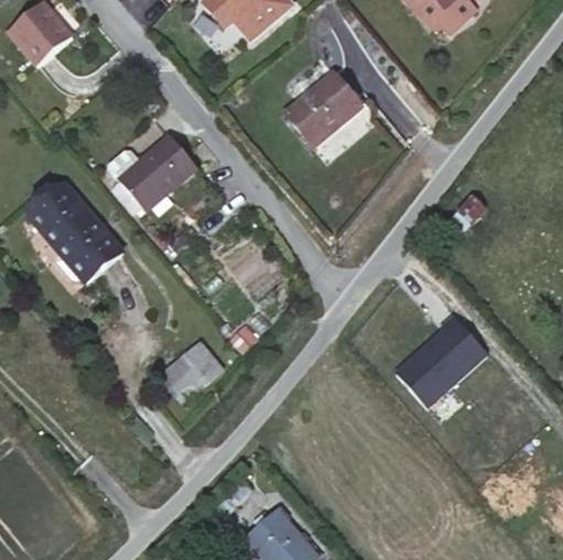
[(73,36),(43,0),(7,30),(36,65),(73,36)]
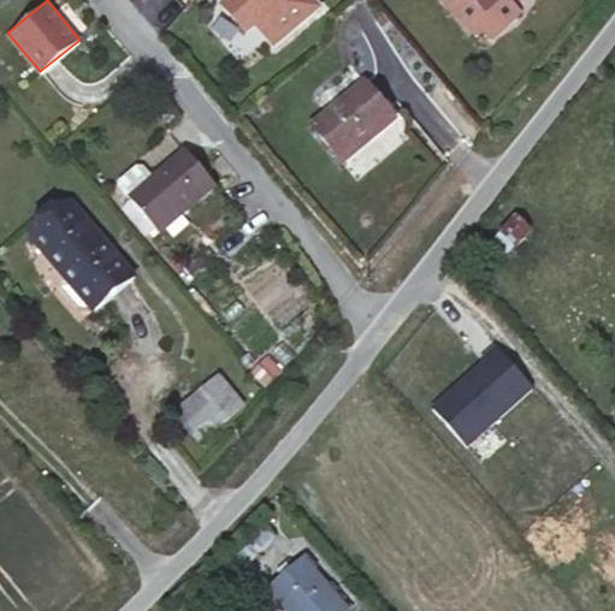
[(223,0),(220,3),(244,31),(254,24),(273,46),(319,6),(313,0),(223,0)]
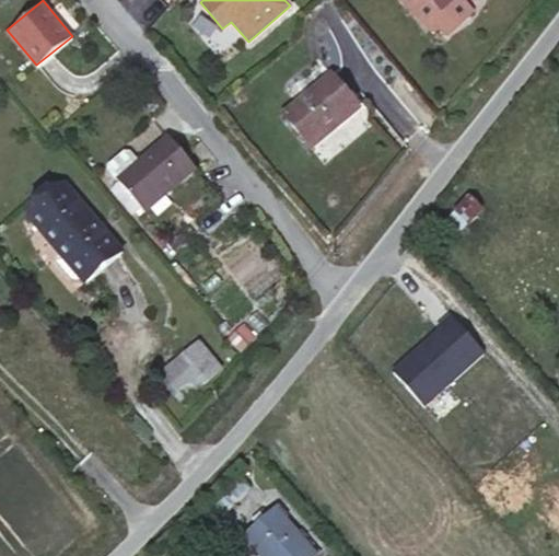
[(403,0),(430,30),(445,34),(473,9),(464,0),(403,0)]
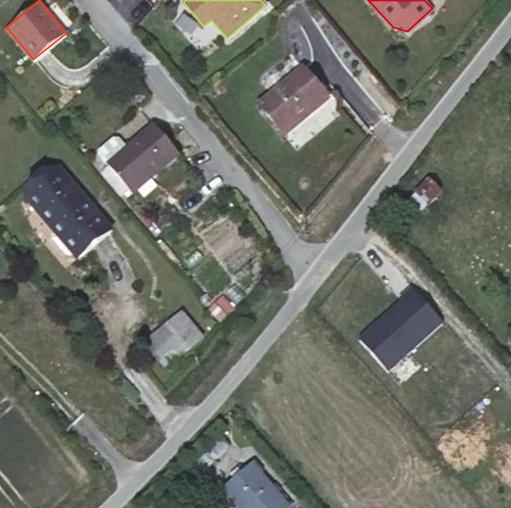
[(305,111),(307,114),(328,96),(302,66),(258,102),(282,130),(305,111)]
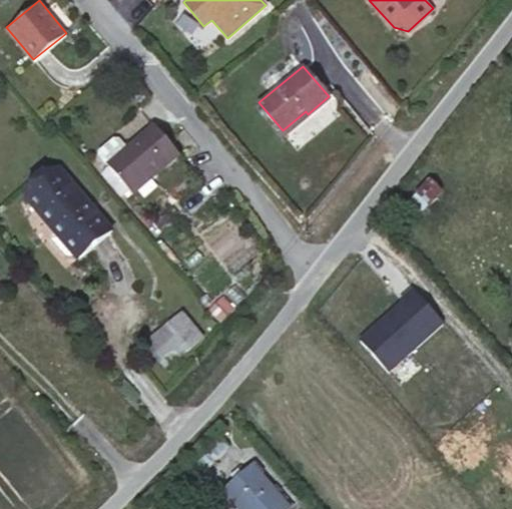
[(285,133),(308,114),(306,111),(283,130),(285,133)]
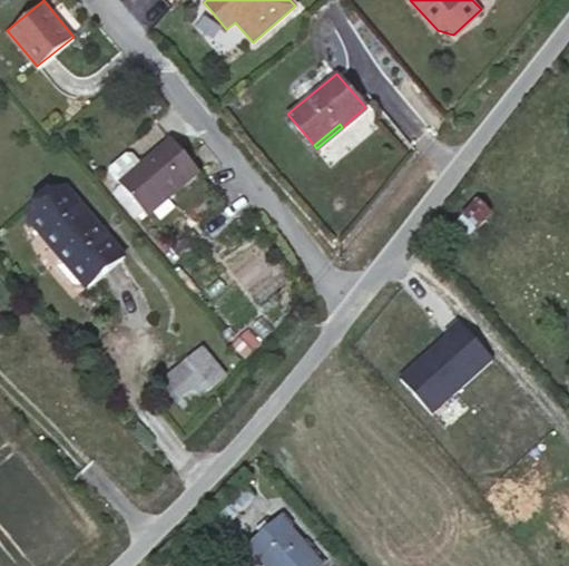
[(198,168),(172,135),(140,162),(131,152),(126,150),(110,164),(109,169),(147,213),(198,168)]
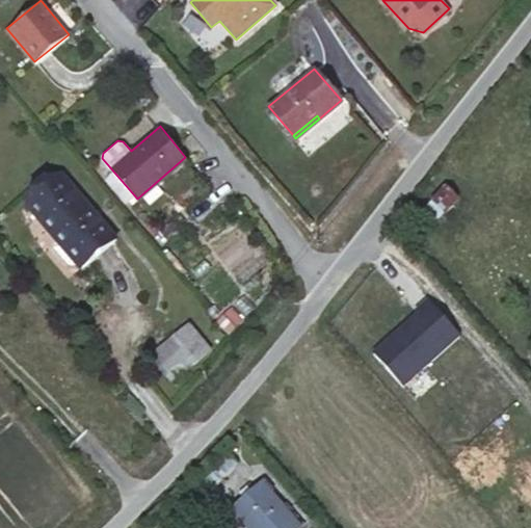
[(63,227),(54,234),(54,245),(69,264),(80,264),(115,237),(62,174),(36,194),(63,227)]
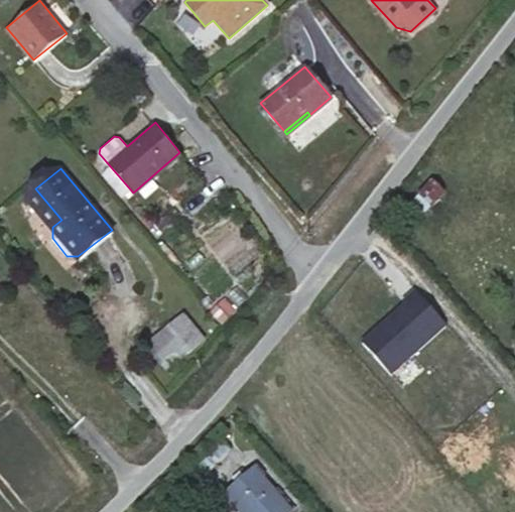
[(443,189),(430,178),(417,193),(430,205),(443,189)]
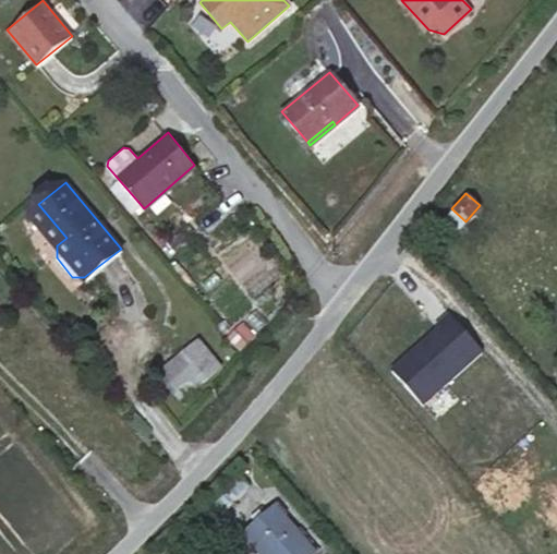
[(28,212),(57,245),(67,238),(38,204),(28,212)]
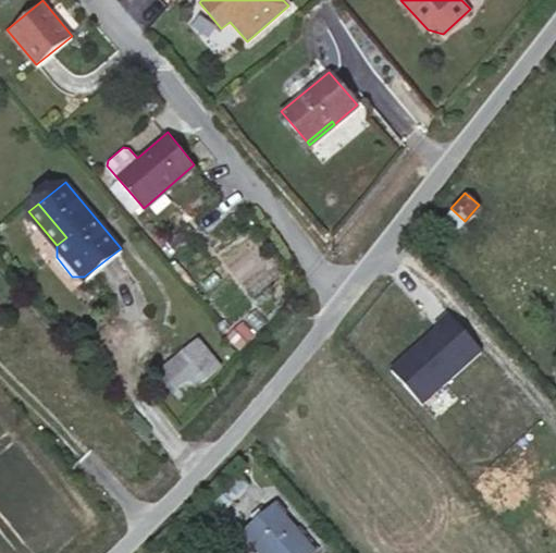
[(479,343),(448,309),(388,364),(418,398),(479,343)]
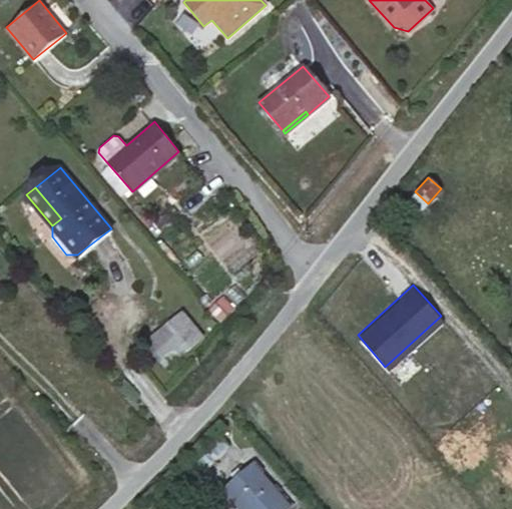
[(181,309),(168,320),(189,345),(202,335),(181,309)]
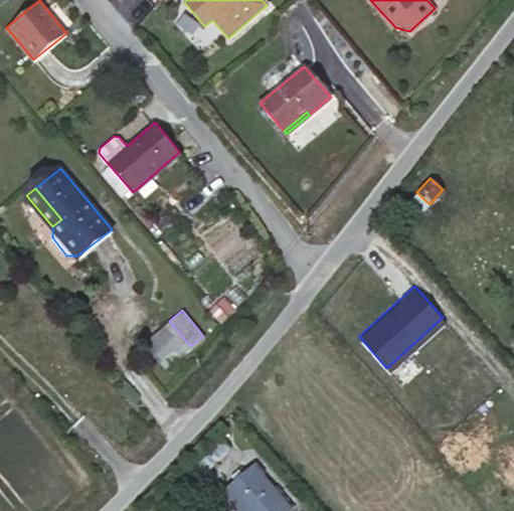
[(190,346),(169,321),(145,342),(165,366),(190,346)]
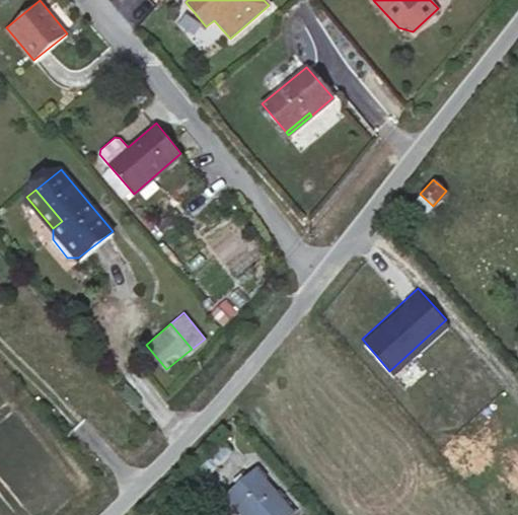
[(231,448),(222,439),(202,458),(212,468),(231,448)]
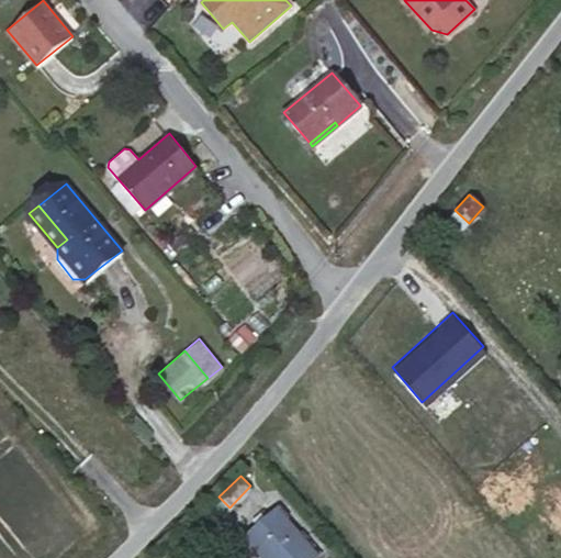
[(310,557),(315,554),(276,508),(265,517),(259,512),(251,520),(257,525),(245,535),(265,557),(310,557)]
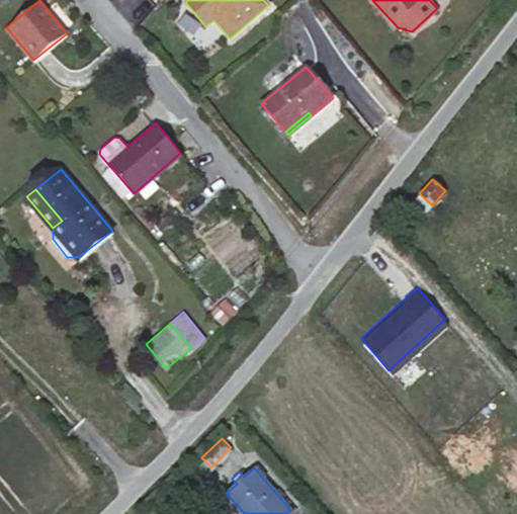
All buildings are outlined.
